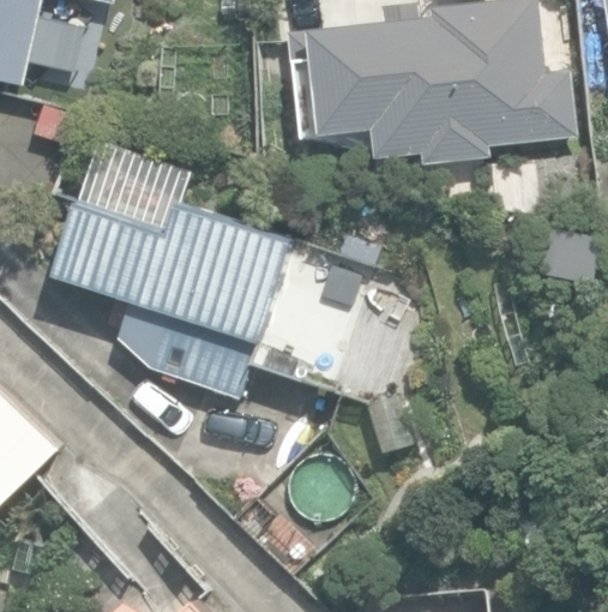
[(0,82),(24,87),(41,0),(100,0),(114,3),(114,0),(0,0),(0,82)]
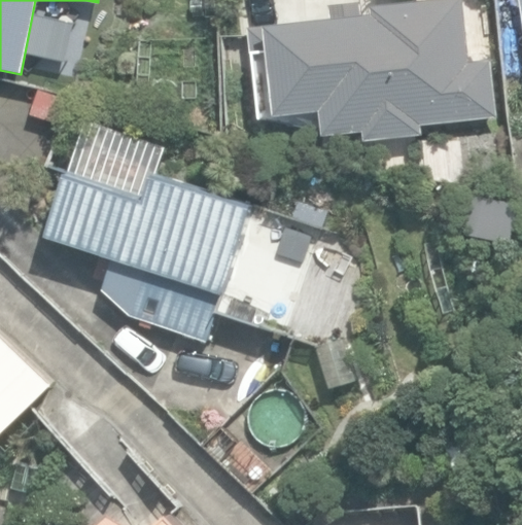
[(362,132),(363,139),(420,135),(421,125),(496,116),(491,61),(467,64),(461,0),(416,0),(372,3),(372,14),(359,15),(356,3),(327,5),(328,20),(247,29),(255,116),(310,135),(362,132)]
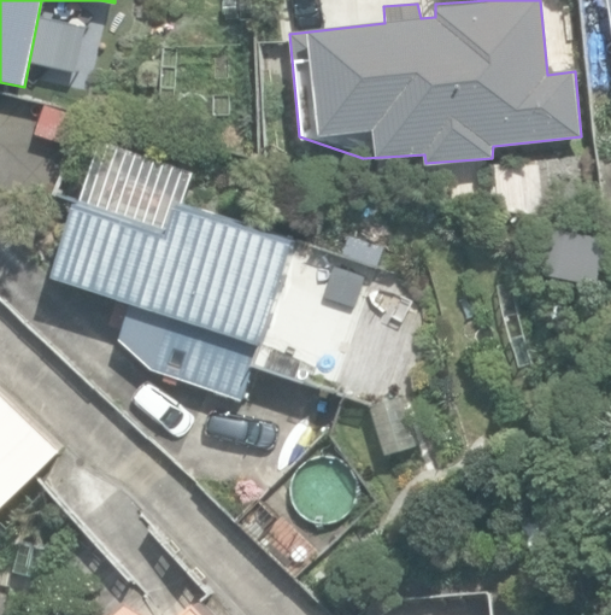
[(33,136),(71,147),(80,119),(41,107),(33,136)]
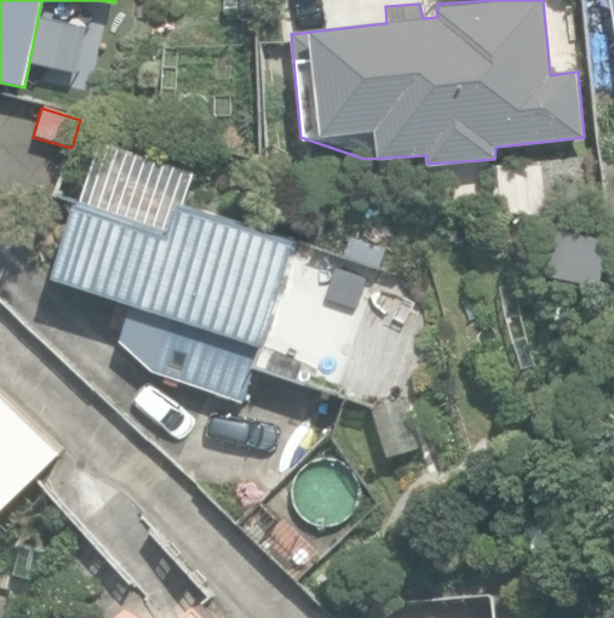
[(240,410),(297,244),(51,160),(39,195),(72,206),(47,278),(131,305),(118,344),(141,376),(240,410)]
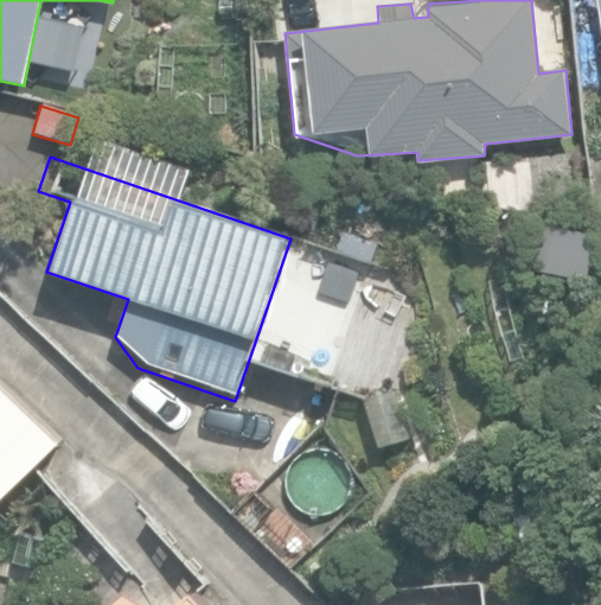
[(0,503),(58,445),(0,387),(0,503)]
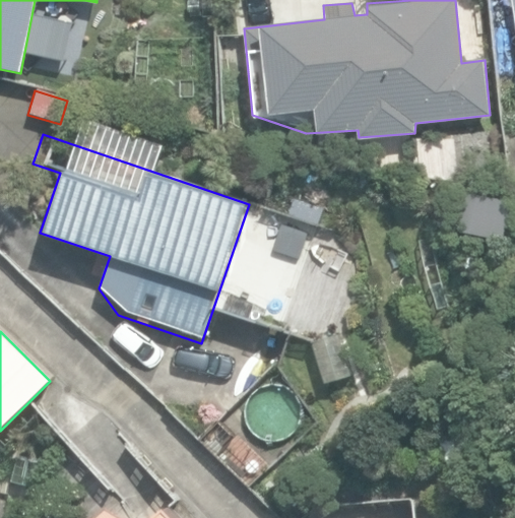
[(479,421),(438,438),(452,472),(494,455),(479,421)]
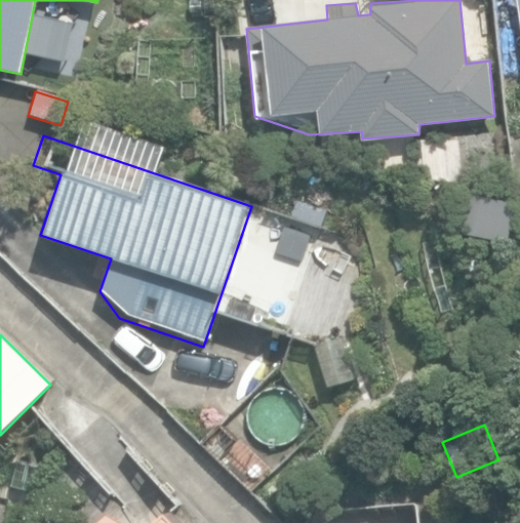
[(123,522),(107,509),(90,522),(180,522),(168,511),(155,522),(123,522)]
